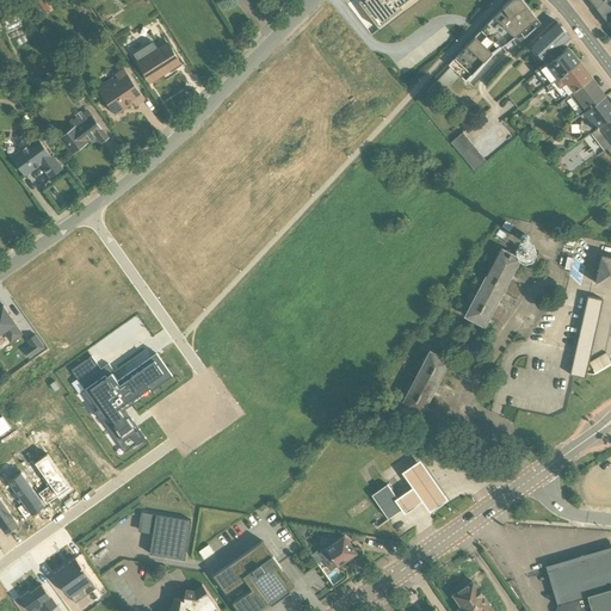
[(54,6),(49,0),(36,0),(45,13),(54,6)]
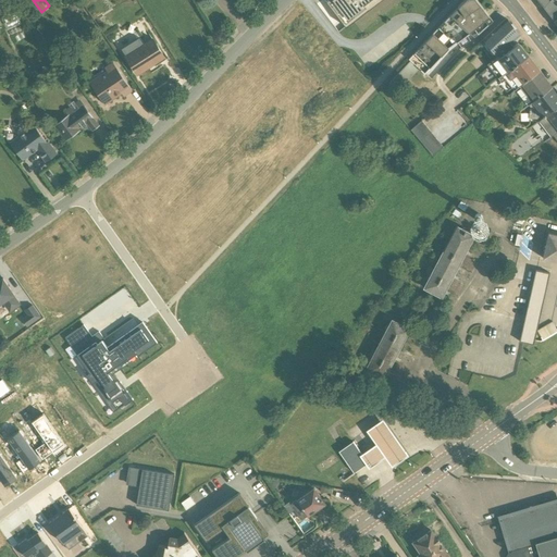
[(323,0),(345,28),(381,0),(323,0)]
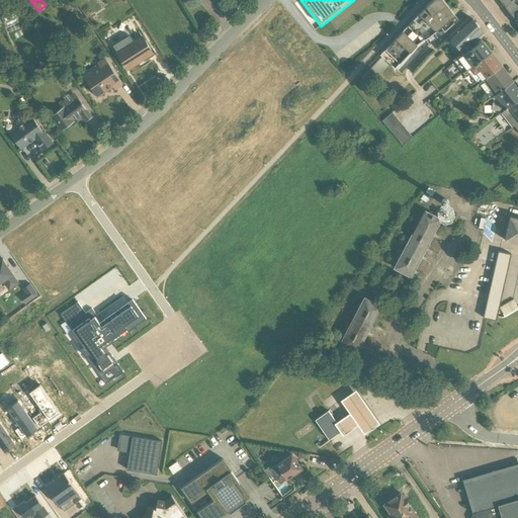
[(390,65),(394,69),(417,44),(423,38),(428,45),(437,38),(432,31),(435,29),(440,35),(457,20),(442,0),(431,0),(379,56),(380,57),(390,65)]
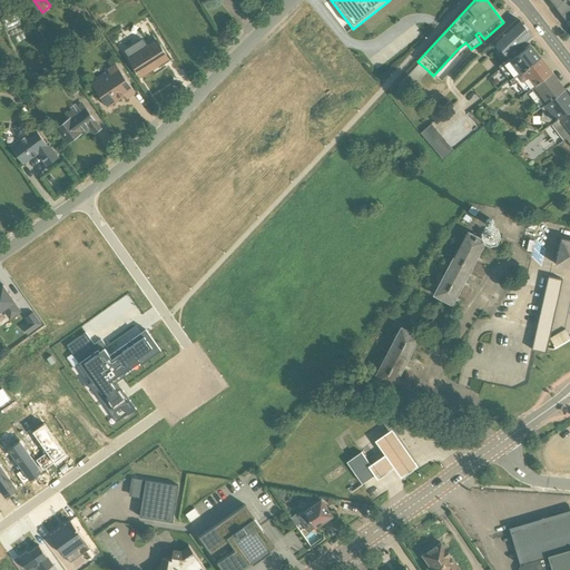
[(567,21),(569,19),(569,0),(561,0),(556,7),(567,21)]
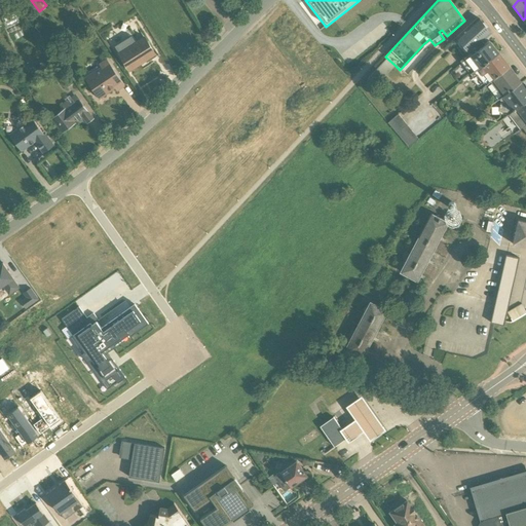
[(11,10),(9,5),(4,7),(6,13),(2,15),(5,22),(3,23),(6,29),(20,24),(19,20),(20,19),(17,16),(14,9),(11,10)]
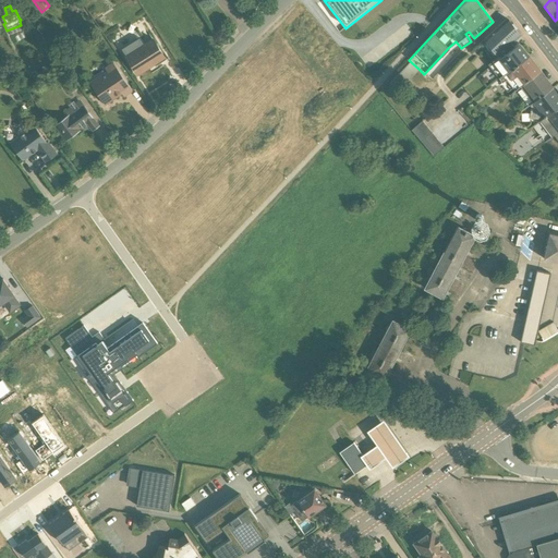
[(493,59),(511,44),(519,36),(516,32),(518,29),(512,23),(510,24),(506,19),(480,43),(493,59)]
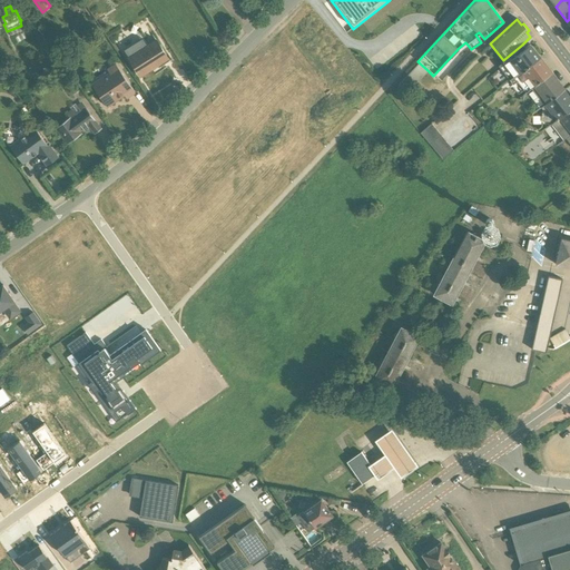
[(140,77),(167,59),(155,40),(147,45),(144,40),(125,52),(140,77)]
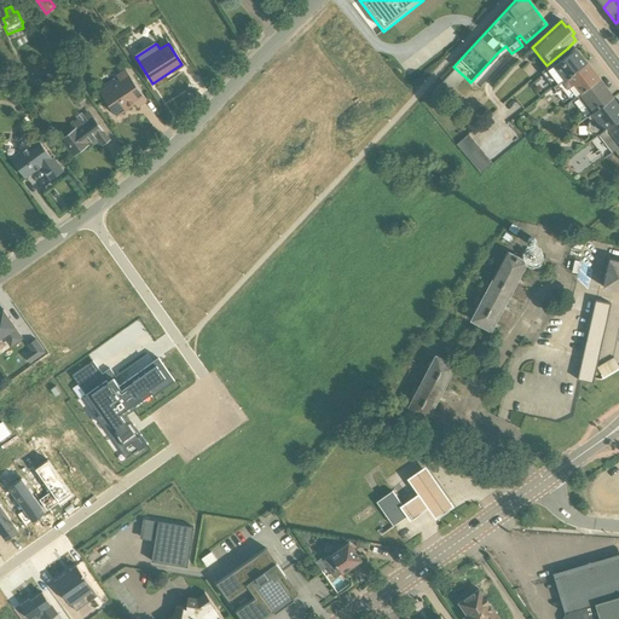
[(553,87),(585,63),(574,48),(570,52),(567,48),(547,65),(541,71),(553,87)]
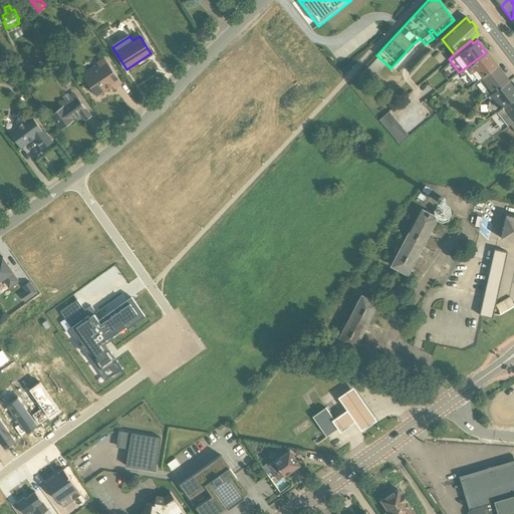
[(479,80),(497,66),(486,52),(459,72),(463,77),(466,74),(474,84),(479,80)]
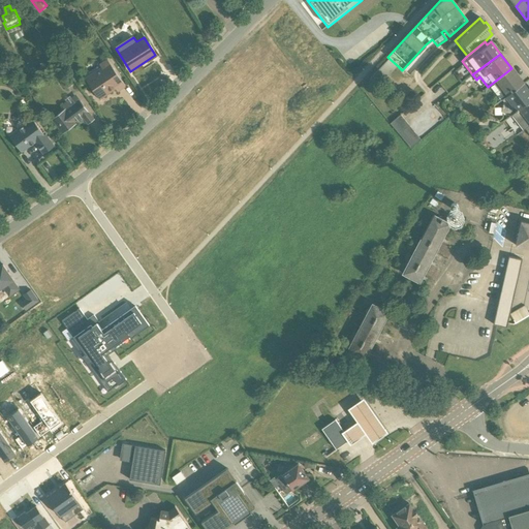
[(398,66),(389,58),(368,80),(377,88),(398,66)]
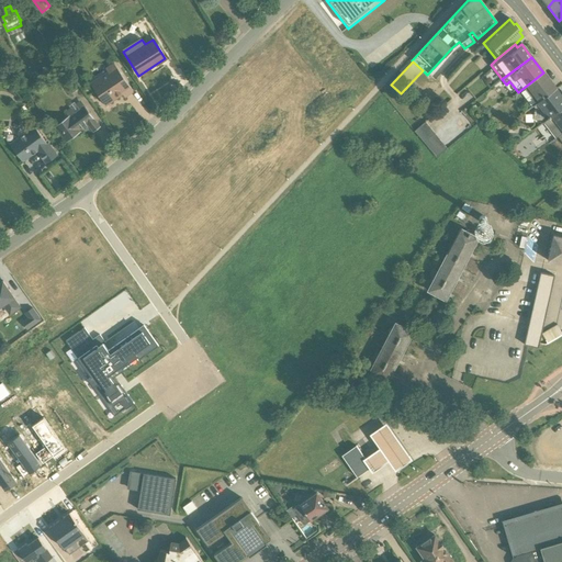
[(107,71),(90,83),(105,107),(122,96),(124,99),(133,93),(113,63),(104,69),(107,71)]
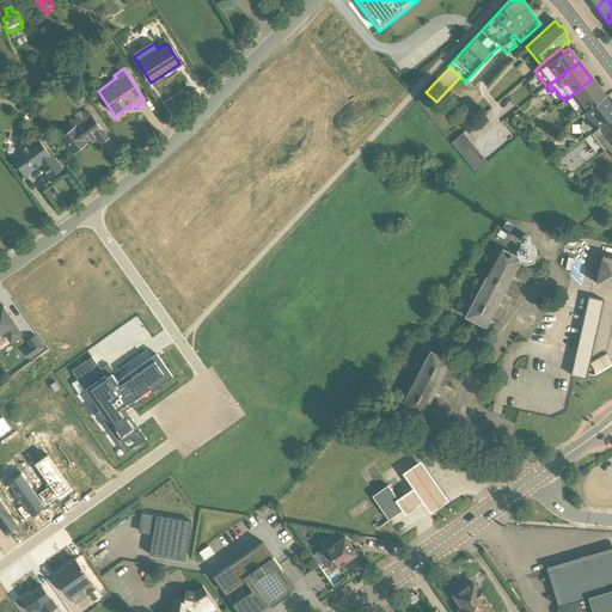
[(583,114),(605,97),(592,79),(570,96),(583,114)]
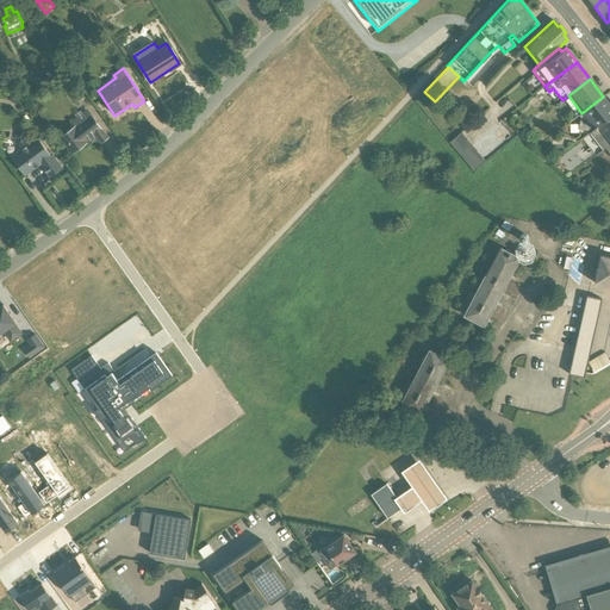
[(590,134),(609,117),(609,105),(603,97),(582,113),(578,116),(580,118),(579,119),(578,130),(587,130),(590,134)]
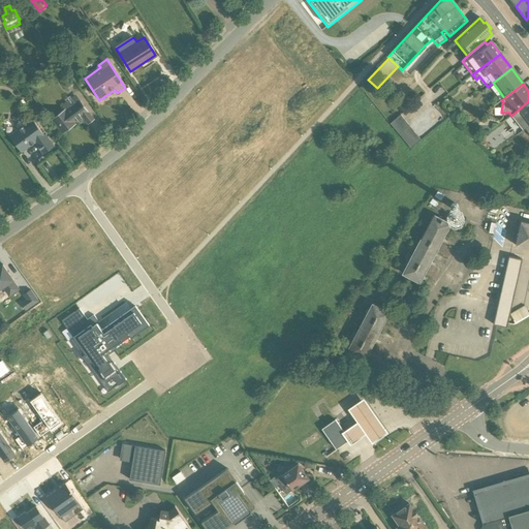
[(64,110),(51,120),(61,134),(75,124),(74,122),(78,121),(79,122),(80,121),(81,121),(81,120),(82,120),(82,118),(87,125),(94,120),(75,95),(61,105),(64,110)]
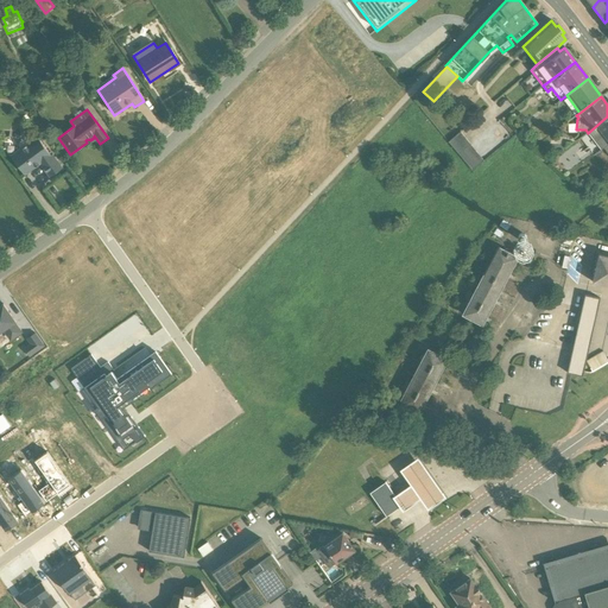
[(603,149),(607,144),(607,116),(588,133),(581,139),(593,156),(603,149)]
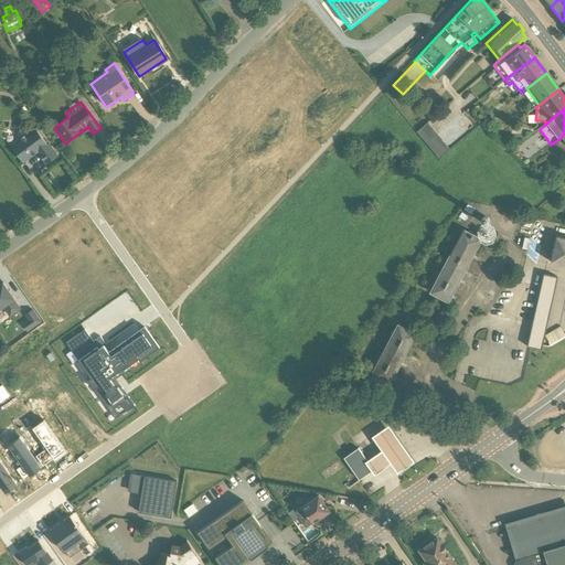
[(416,132),(427,146),(438,136),(427,123),(416,132)]
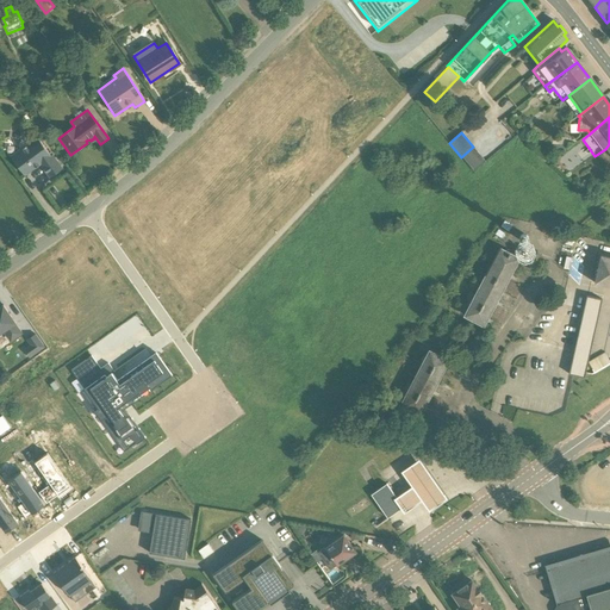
[(19,149),(10,156),(24,175),(39,165),(49,179),(62,169),(53,155),(50,156),(36,137),(27,143),(24,142),(22,142),(20,143),(19,145),(18,148),(19,149)]
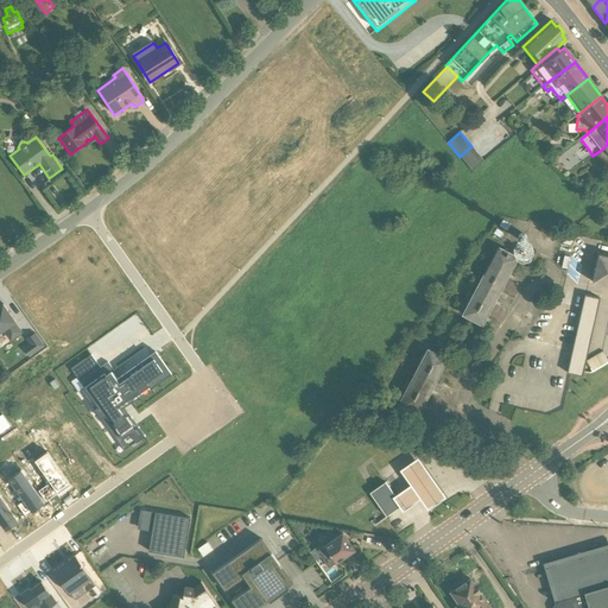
[(460,157),(472,171),(483,160),(472,146),(460,157)]
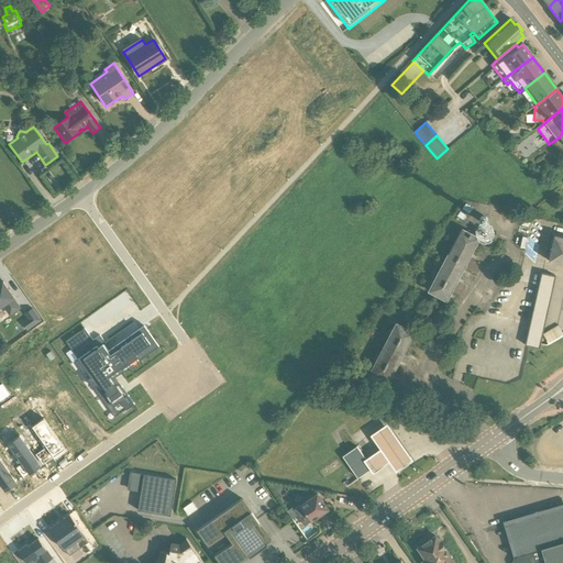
[(478,240),(478,239),(461,230),(454,242),(472,251),(473,249),(475,245),(478,240)]
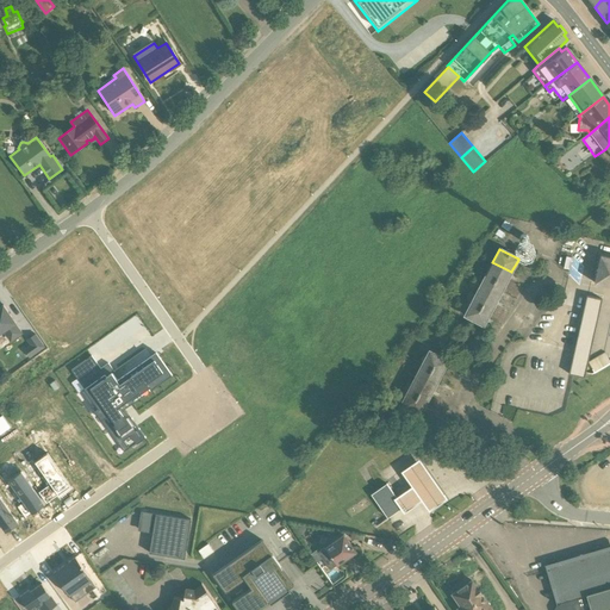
[(609,256),(601,255),(593,284),(609,287),(609,256)]
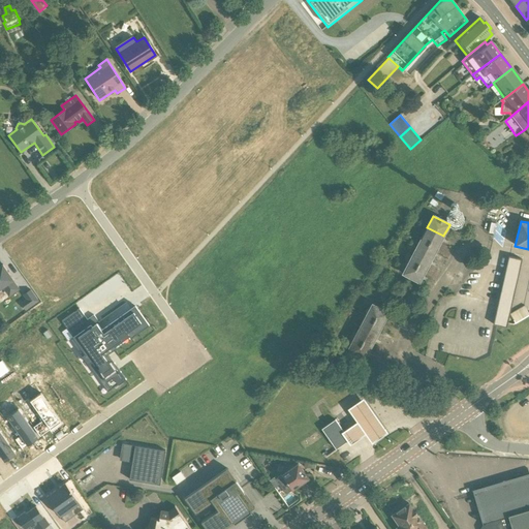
[(449,225),(446,230),(453,234),(460,238),(463,231),(449,225)]
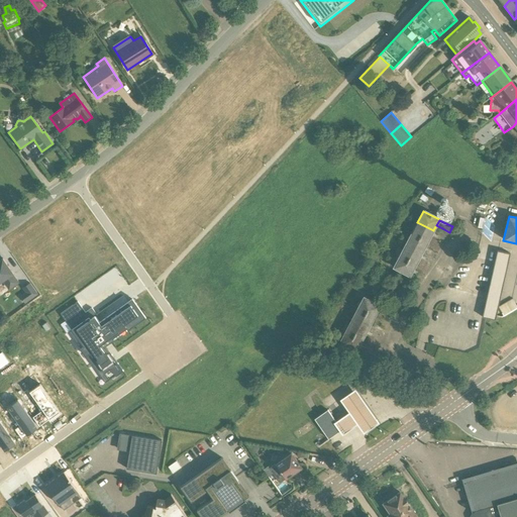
[(433,230),(417,222),(411,233),(427,241),(430,236),(432,233),(433,230)]
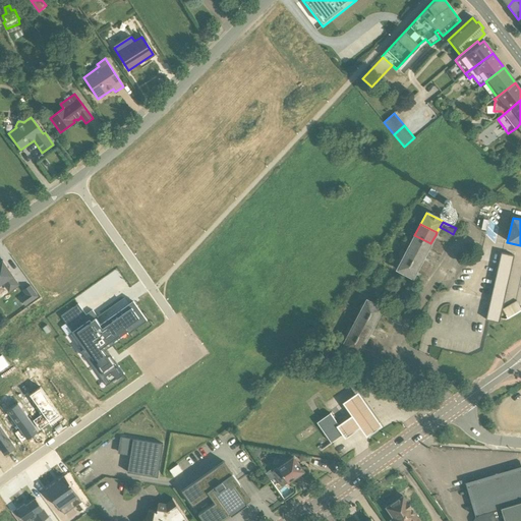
[(430,243),(414,235),(409,246),(424,255),(426,252),(427,249),(430,243)]
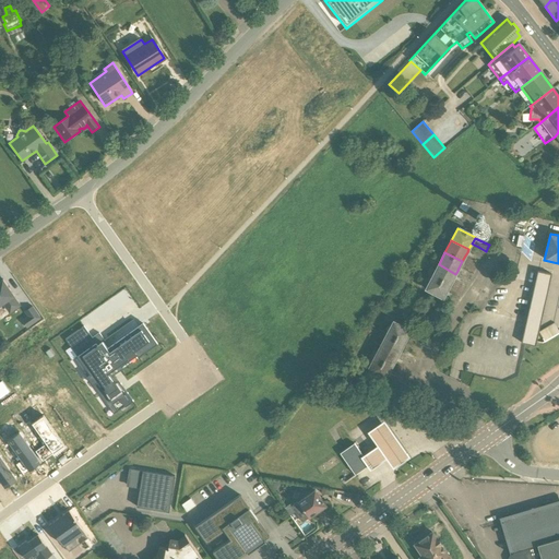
[(465,256),(462,261),(476,269),(479,263),(472,259),(465,256)]
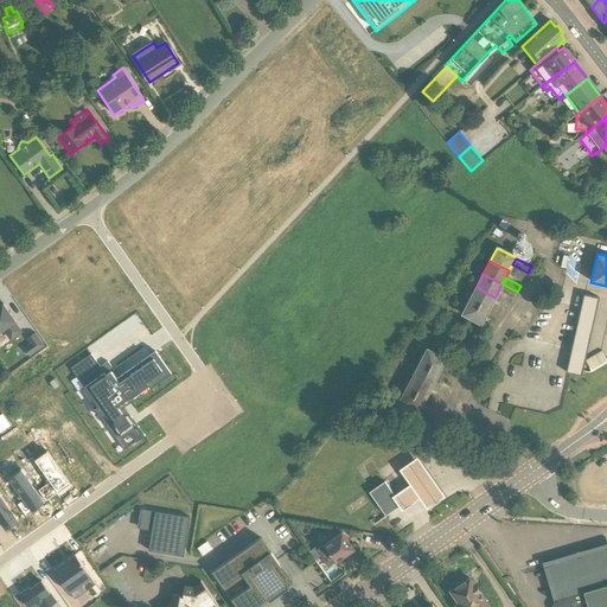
[(502,283),(498,291),(505,294),(513,299),(517,292),(502,283)]
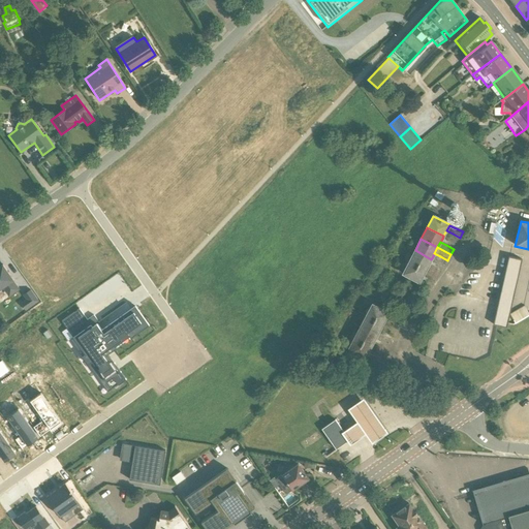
[(431,259),(415,250),(409,261),(426,271),(428,266),(430,262),(431,259)]
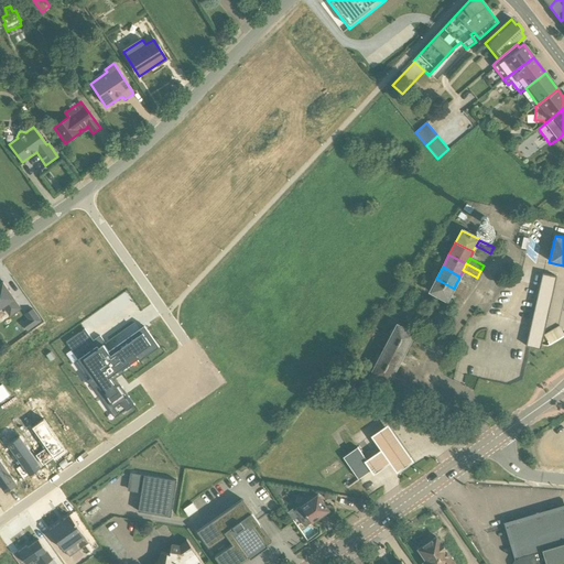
[(541,345),(556,278),(542,273),(525,346),(540,349),(541,345)]
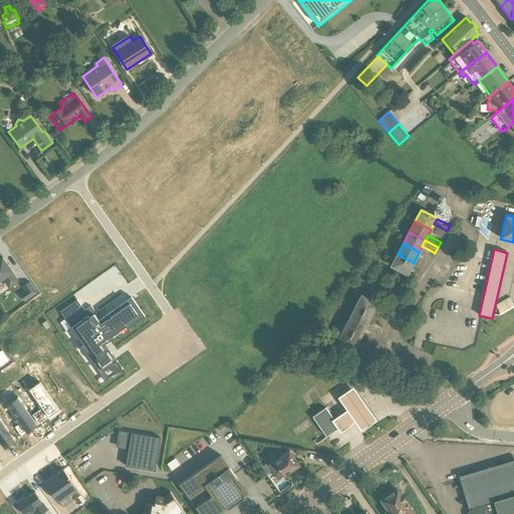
[(414,263),(398,254),(391,266),(408,276),(410,272),(411,269),(412,267),(414,263)]
